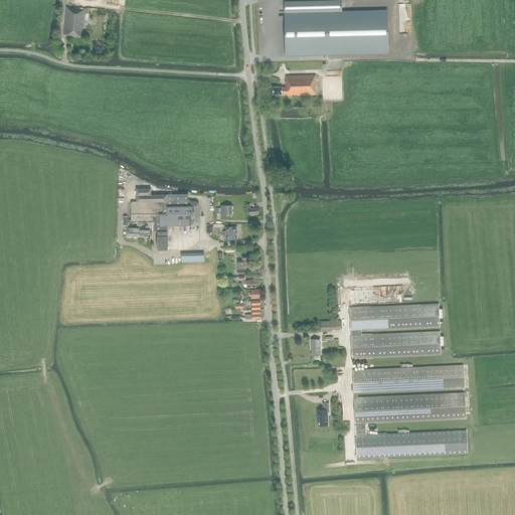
[(396,0),(396,1),(396,2),(396,3),(396,4),(396,5),(396,6),(397,8),(398,8),(398,9),(399,10),(401,10),(403,11),(404,11),(406,10),(408,9),(408,8),(409,7),(410,6),(410,5),(410,4),(410,2),(410,1),(409,0),(396,0)]
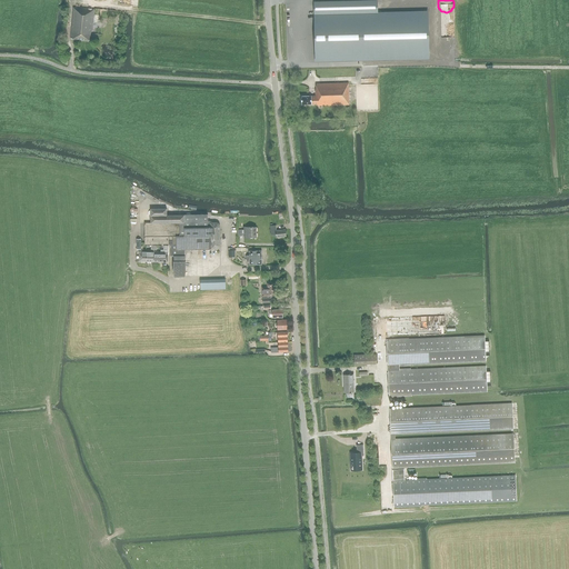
[(316,3),(317,60),(429,58),(428,12),(377,13),(377,2),(316,3)]
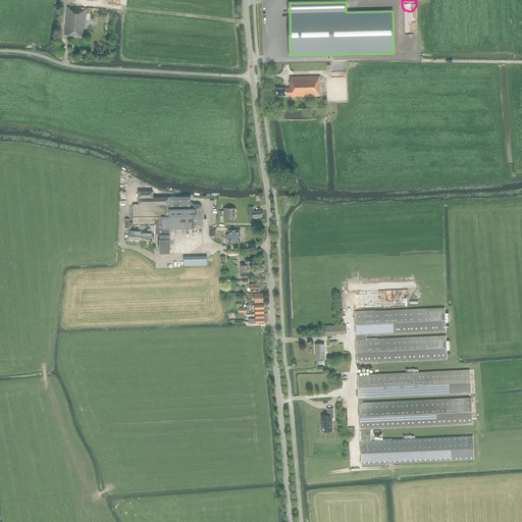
[(86,14),(87,9),(67,7),(64,36),(83,38),(83,30),(84,30),(85,28),(86,20),(88,20),(89,14),(86,14)]
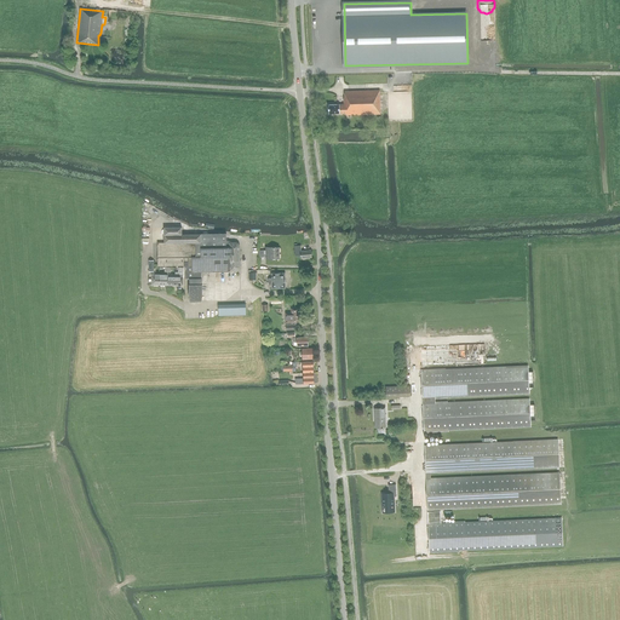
[(379,91),(378,91),(344,91),(344,98),(344,104),(328,105),(328,114),(345,114),(345,115),(380,114),(379,91)]
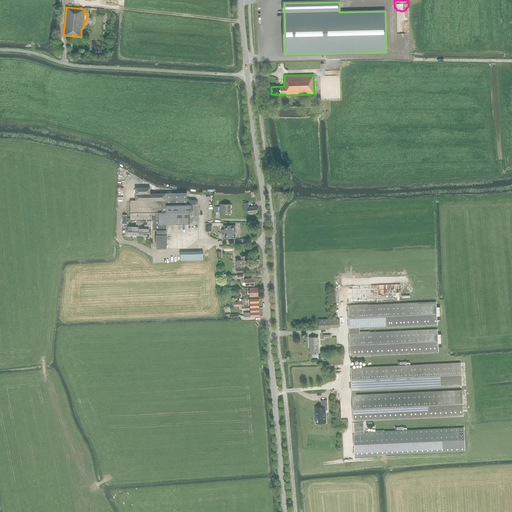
[(187,193),(166,194),(150,194),(150,188),(136,188),(136,201),(130,201),(130,213),(131,220),(152,219),(152,220),(153,220),(153,230),(157,230),(157,235),(156,235),(156,245),(157,245),(157,249),(157,250),(161,250),(161,248),(167,248),(167,245),(167,235),(166,235),(166,224),(190,224),(194,224),(196,224),(198,222),(198,220),(198,204),(197,202),(196,201),(194,200),(189,200),(189,201),(187,201),(187,193)]
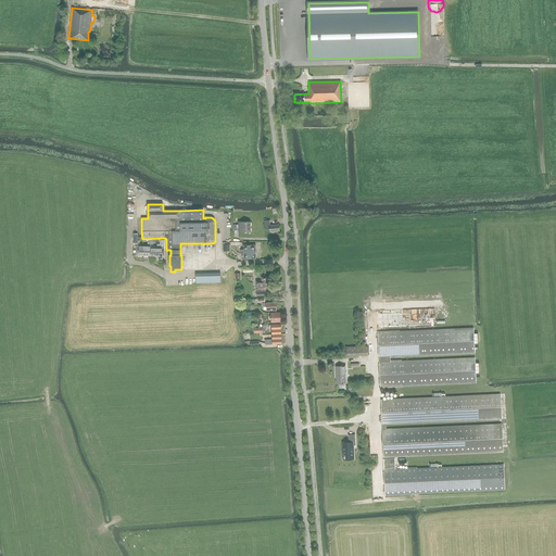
[(270,232),(280,231),(279,225),(270,226),(269,220),(264,220),(265,230),(269,229),(270,232)]
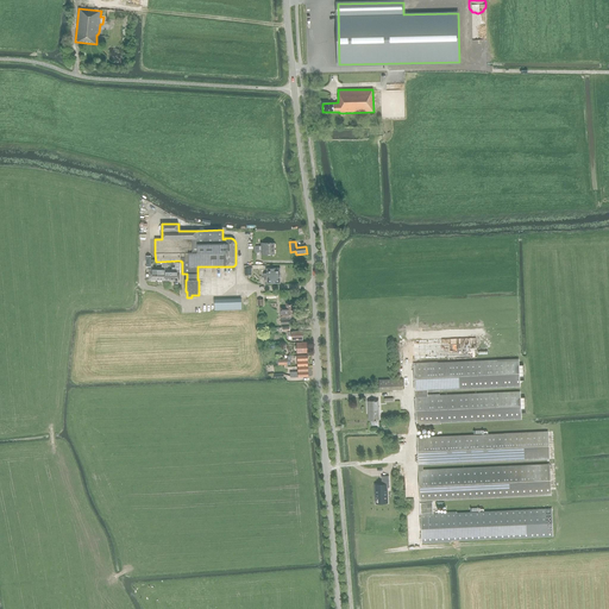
[(261,243),(261,246),(253,246),(253,252),(262,252),(262,255),(275,255),(275,243),(261,243)]
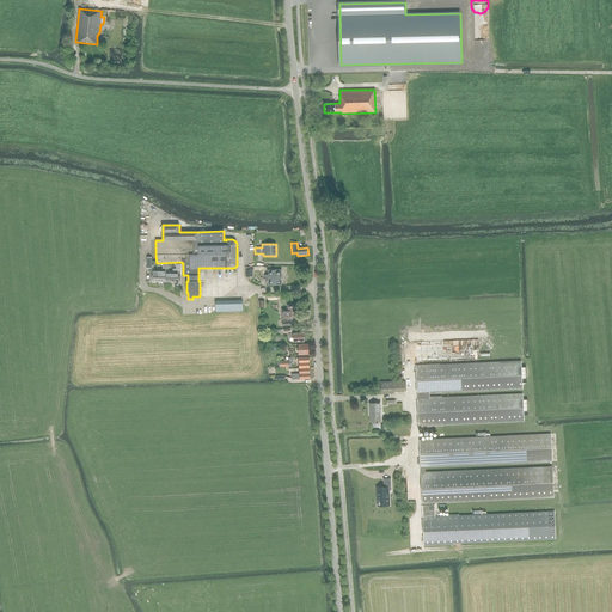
[(157,282),(158,271),(154,271),(154,268),(152,268),(152,257),(147,257),(147,268),(150,268),(150,269),(150,281),(157,282)]
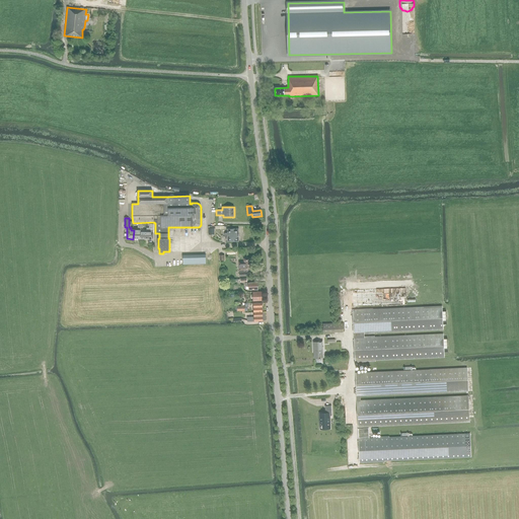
[(140,239),(146,239),(153,239),(153,230),(153,224),(149,224),(149,228),(147,228),(147,230),(140,230),(140,239)]
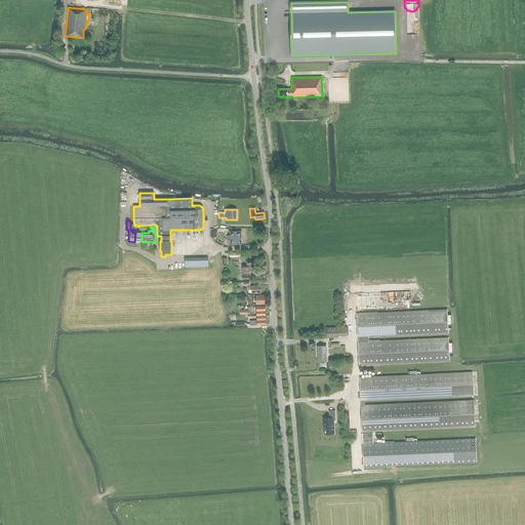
[(242,244),(241,232),(230,232),(230,236),(228,236),(228,241),(231,241),(231,244),(242,244)]
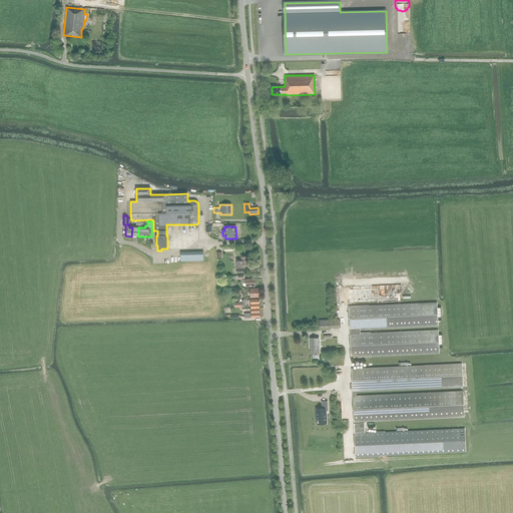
[(202,252),(180,252),(181,262),(203,261),(202,252)]
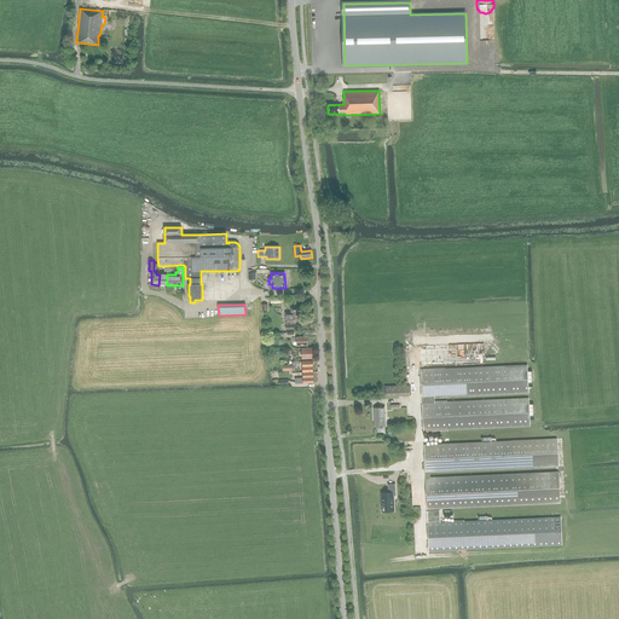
[(290,308),(290,314),(285,314),(285,322),(285,330),(295,329),(295,325),(294,325),(294,322),(299,322),(298,308),(290,308)]
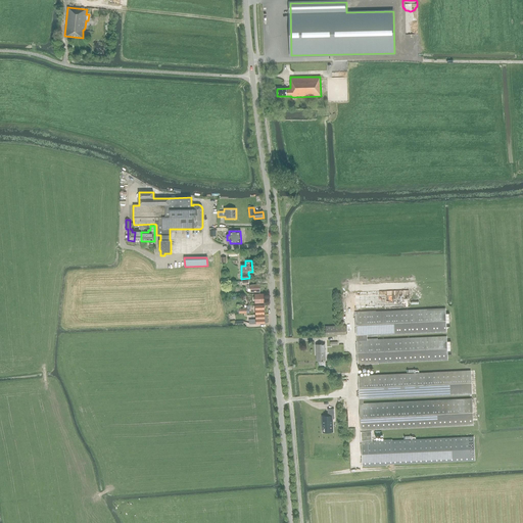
[(410,288),(354,291),(355,308),(411,305),(410,288)]
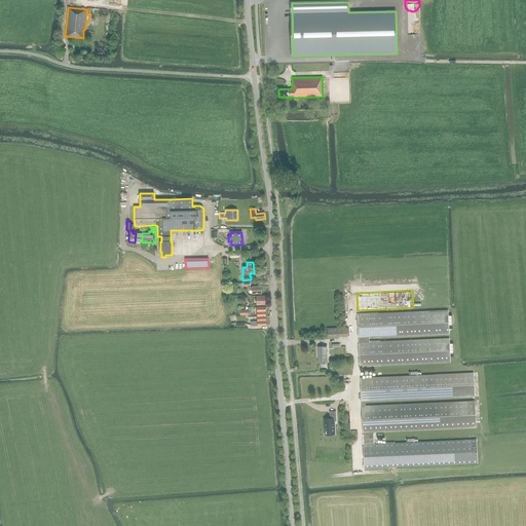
[(257,305),(265,305),(265,296),(256,296),(256,299),(255,299),(255,301),(256,301),(257,305)]
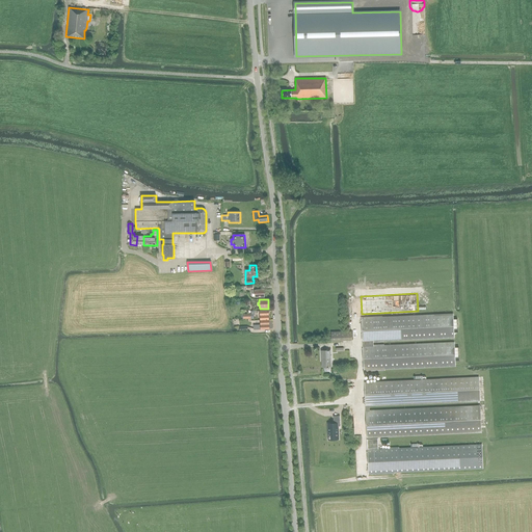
[(382,316),(362,317),(364,371),(384,370),(384,369),(455,366),(454,343),(373,346),(373,341),(454,338),(454,333),(453,319),(453,314),(382,317),(382,316)]
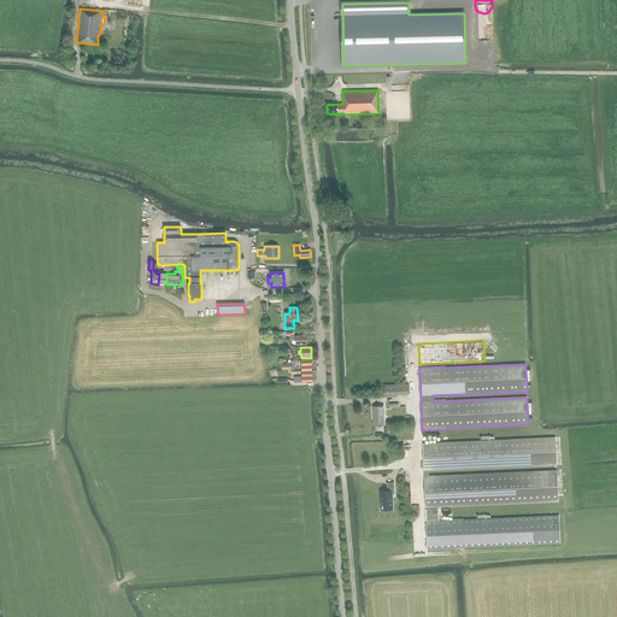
[(407,385),(383,385),(383,395),(407,394),(407,385)]
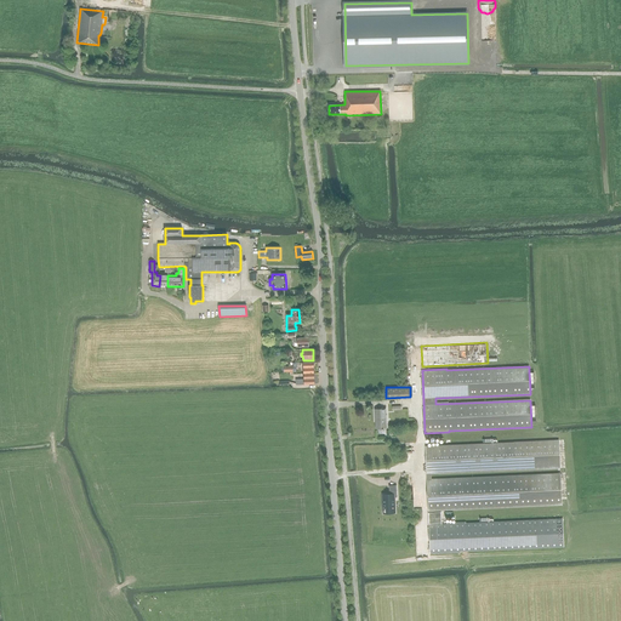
[(386,409),(379,409),(375,409),(376,429),(386,428),(386,409)]
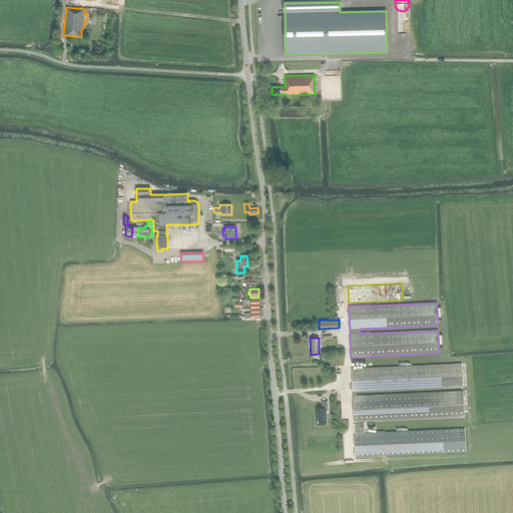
[(356,397),(356,391),(463,387),(462,364),(352,369),(354,422),(464,417),(463,392),(356,397)]
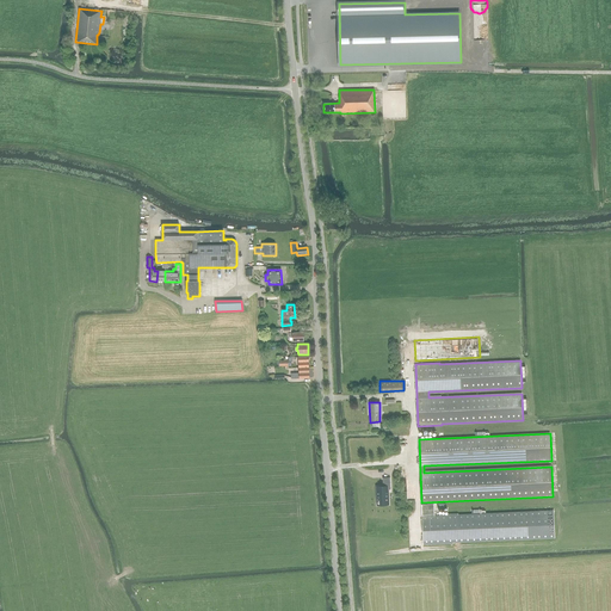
[(377,499),(380,499),(380,503),(380,505),(386,505),(386,503),(388,503),(388,489),(390,489),(390,477),(382,477),(383,487),(376,487),(377,499)]
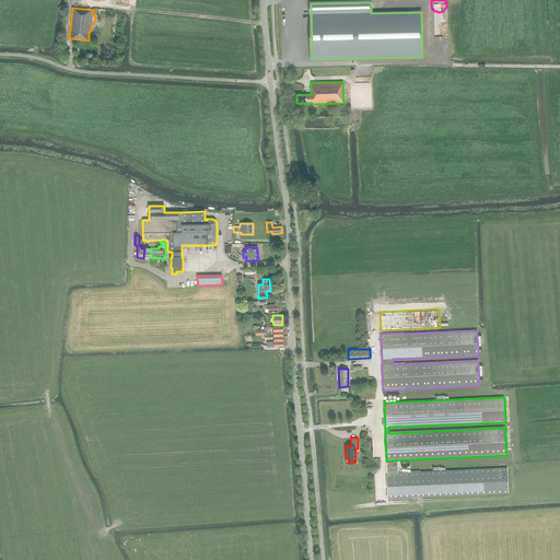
[(398,463),(386,463),(387,476),(386,476),(386,481),(387,481),(387,490),(386,490),(386,496),(387,496),(387,499),(416,498),(508,493),(506,468),(420,471),(403,471),(403,473),(388,474),(388,471),(398,471),(398,463)]
